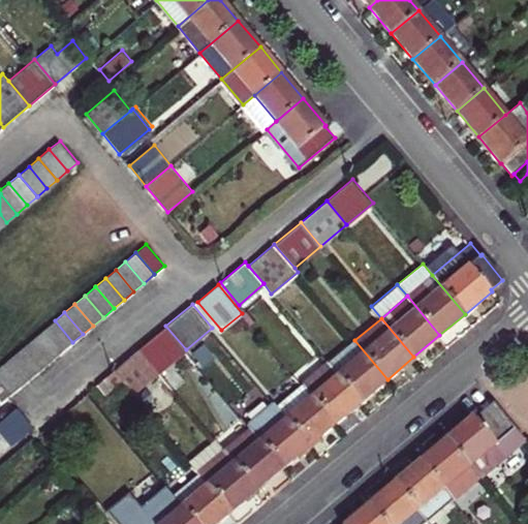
[(44,330),(62,351),(72,342),(55,320),(44,330)]
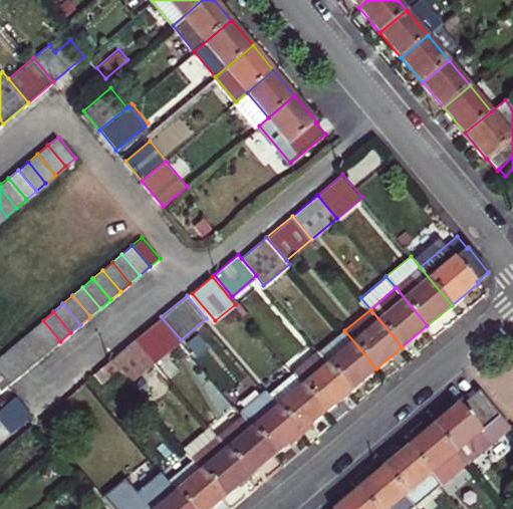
[(136,337),(155,360),(181,339),(161,316),(136,337)]
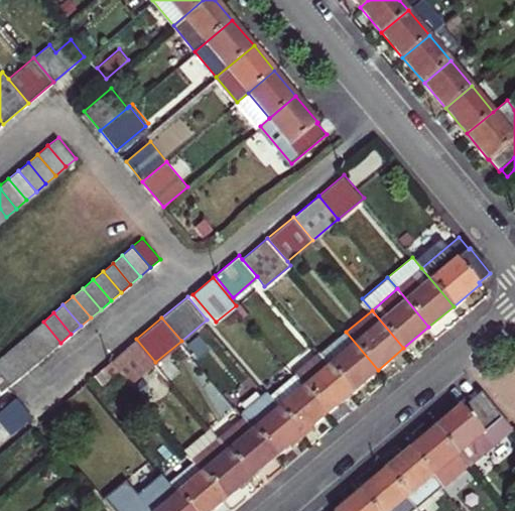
[(33,330),(50,351),(60,343),(43,322),(33,330)]
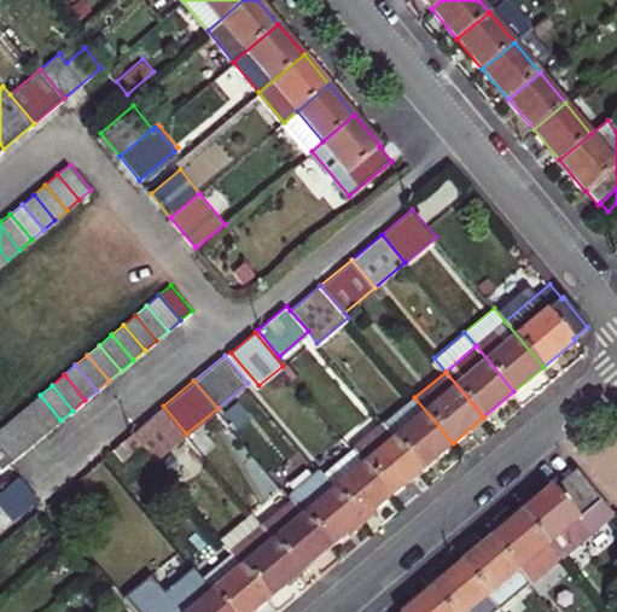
[(28,404),(50,430),(60,420),(40,395),(28,404)]
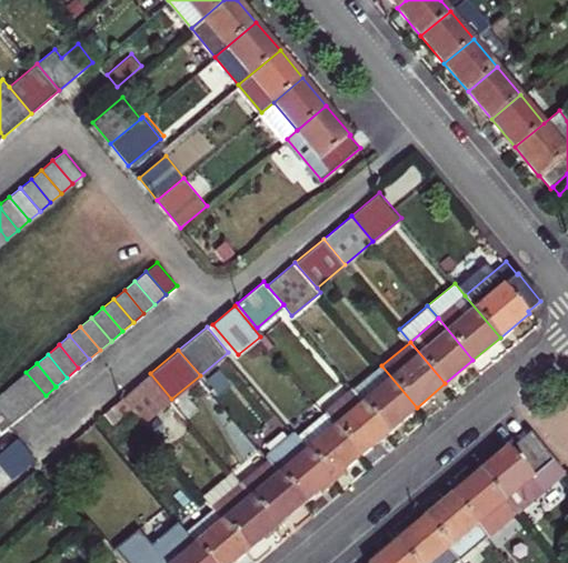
[(354,389),(388,431),(417,408),(381,365),(354,389)]
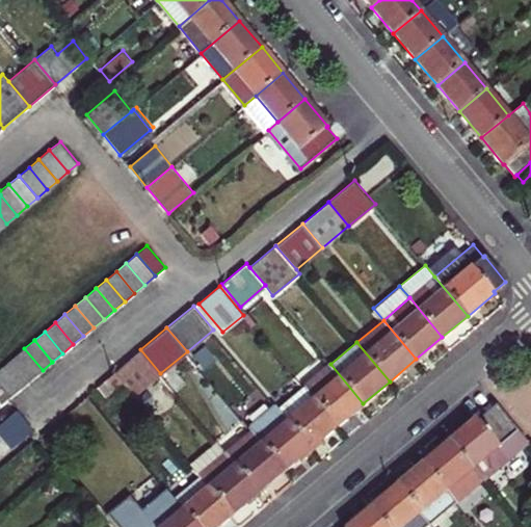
[(14,357),(32,378),(43,370),(24,348),(14,357)]
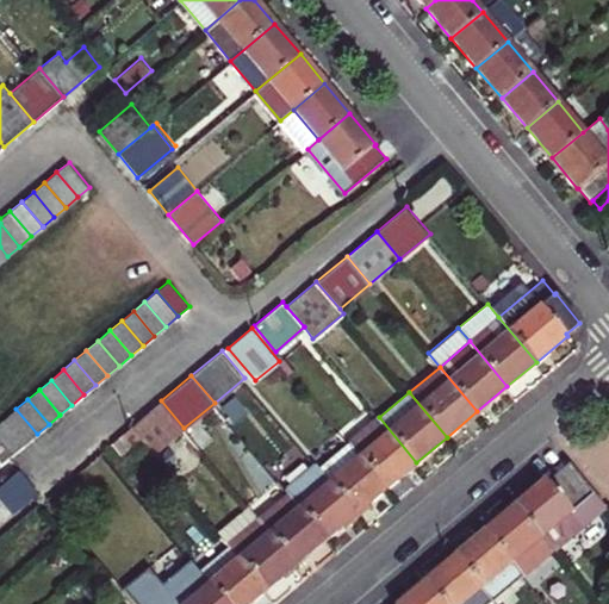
[(141,436),(154,453),(184,428),(161,400),(131,425),(141,436)]
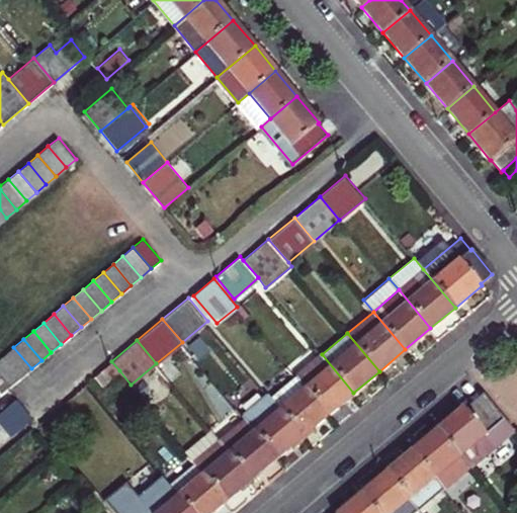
[(31,368),(13,347),(3,355),(21,377),(31,368)]
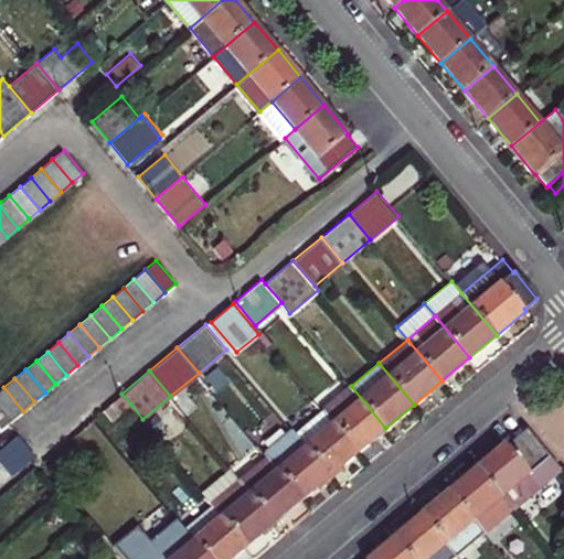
[(323,409),(358,451),(385,428),(351,386),(323,409)]
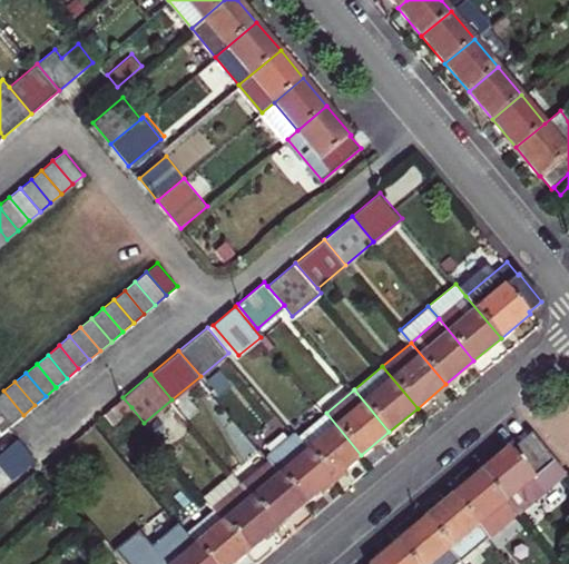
[(0,408),(12,424),(23,415),(3,391),(0,394),(0,408)]
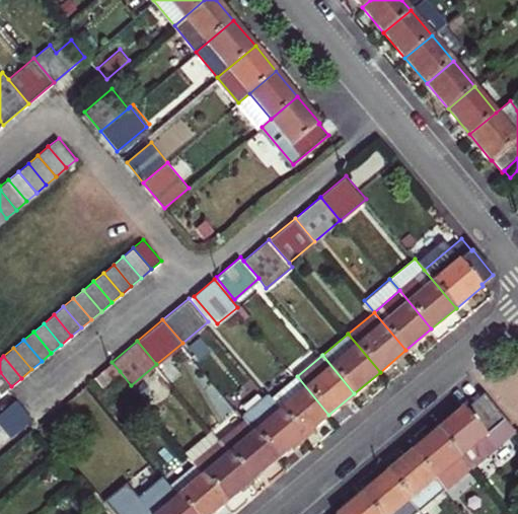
[(112,362),(95,375),(103,384),(120,371),(112,362)]
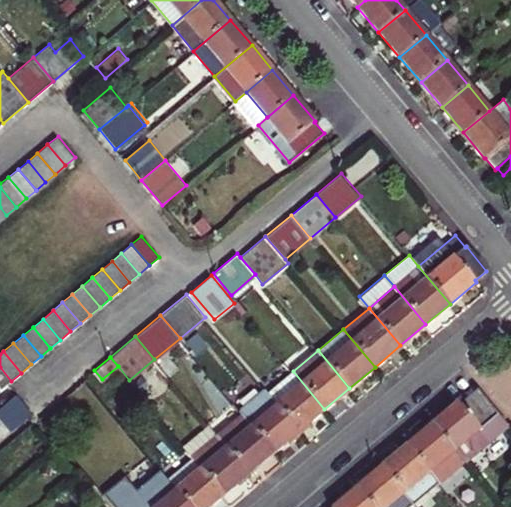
[(0,367),(0,385),(2,388),(11,381),(0,367)]
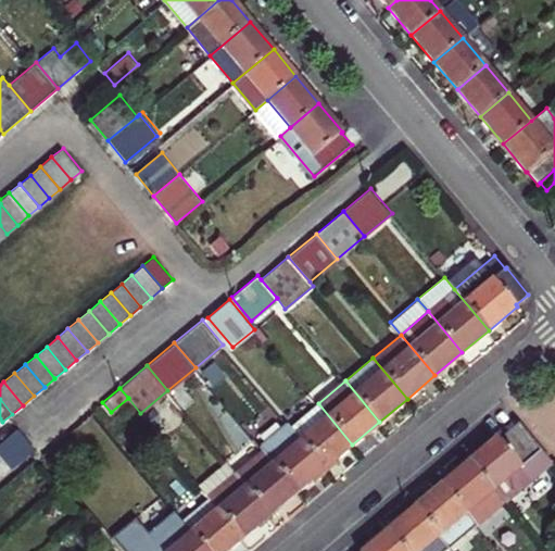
[(291,426),(326,467),(352,445),(318,403),(291,426)]
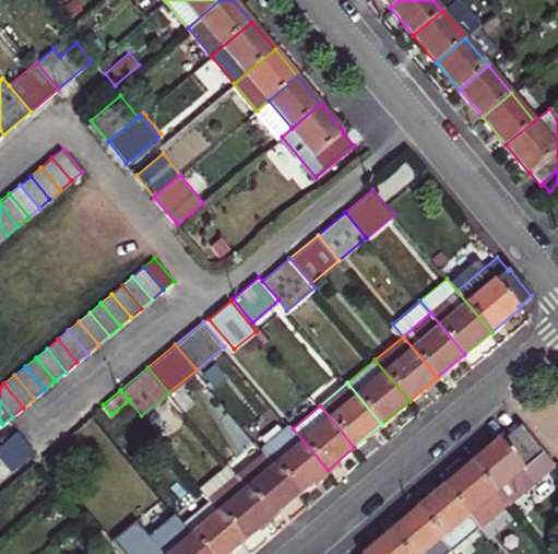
[(471,462),(506,505),(555,463),(522,423),(500,440),(499,439),(471,462)]
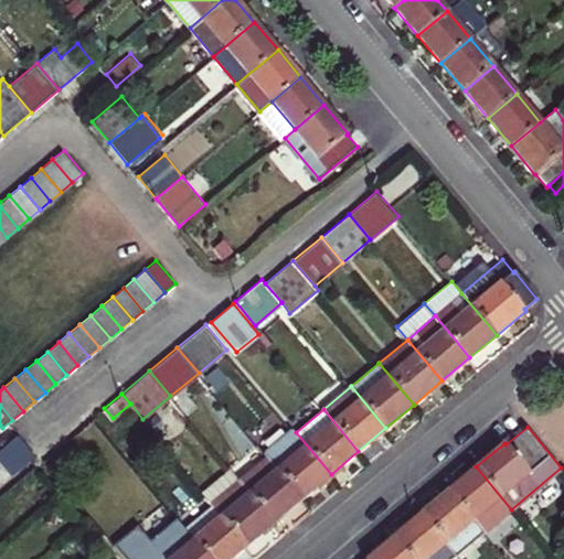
[(268,458),(302,497),(331,474),(296,432),(293,430),(265,453),(268,458)]
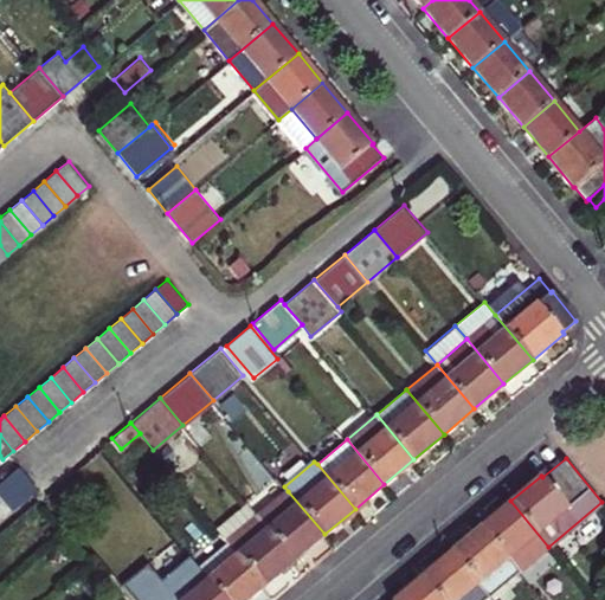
[(19,465),(0,481),(0,491),(12,507),(37,485),(19,465)]
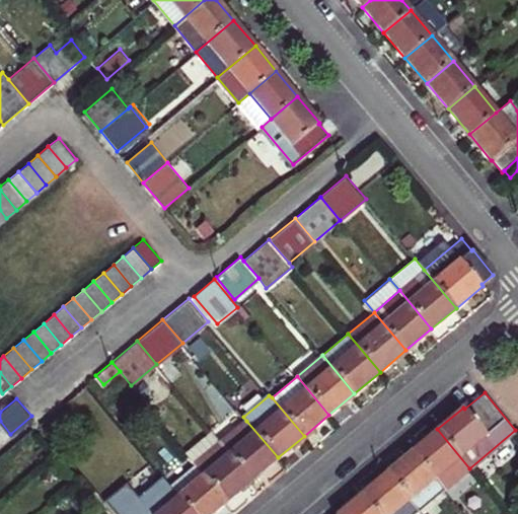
[(221,441),(252,479),(278,457),(246,421),(221,441)]
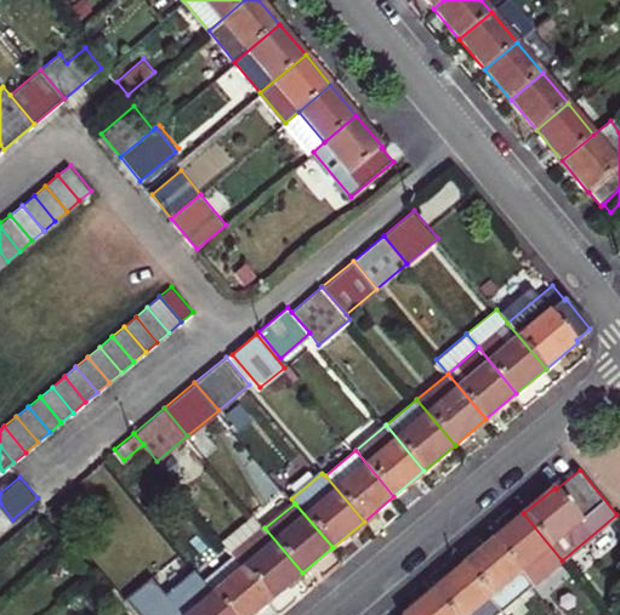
[(493,540),(532,585),(562,561),(523,513),(493,540)]
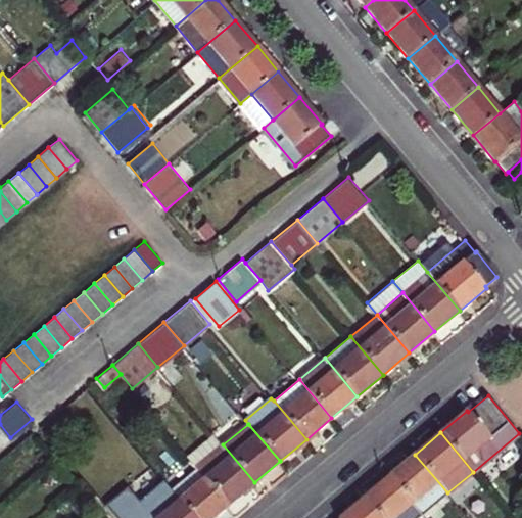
[(212,433),(187,455),(197,467),(223,444),(212,433)]
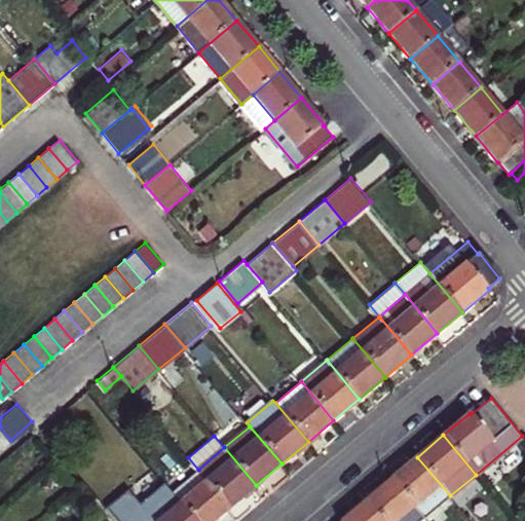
[(198,470),(230,507),(256,485),(224,447),(198,470)]
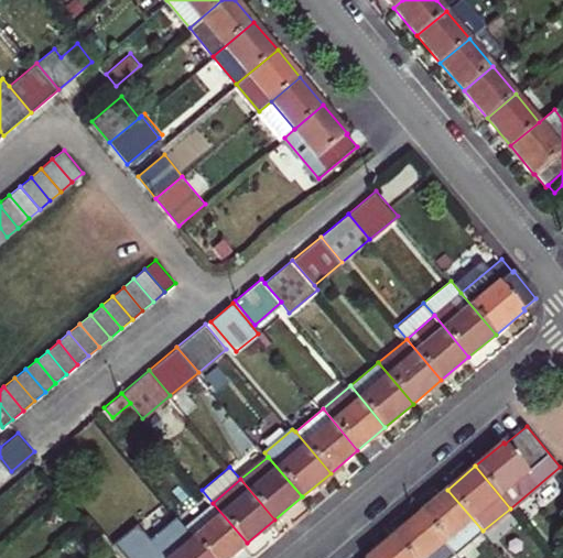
[(420,512),(455,555),(483,531),(447,490),(420,512)]
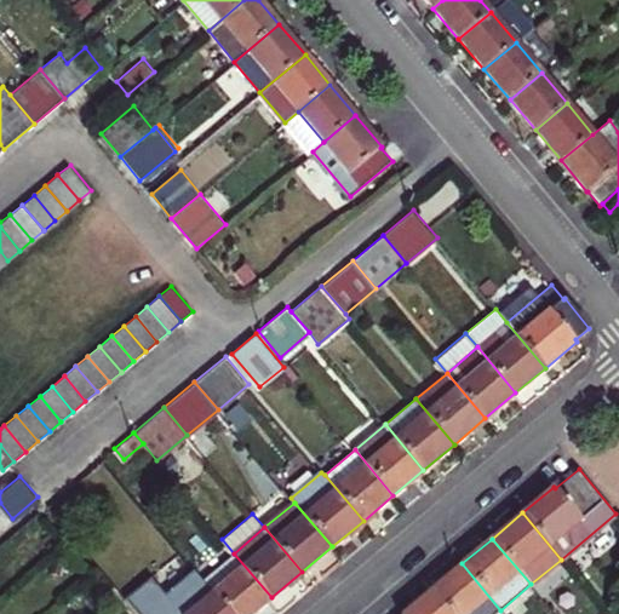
[(234,554),(204,579),(233,613),(250,613),(271,597),(234,554)]
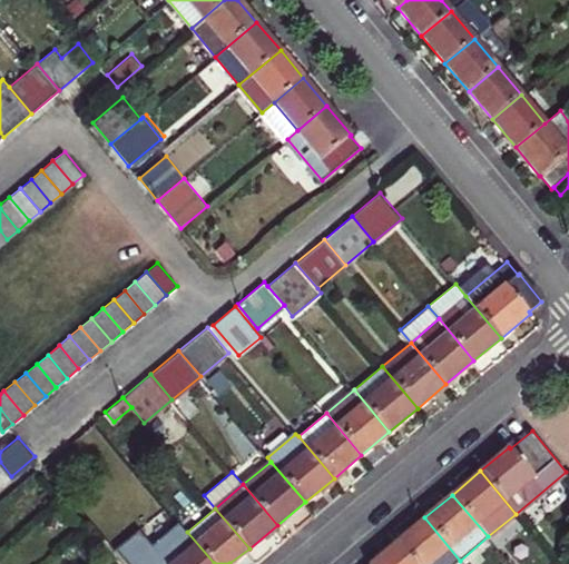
[(454,563),(460,561),(424,517),(396,541),(415,563),(454,563)]
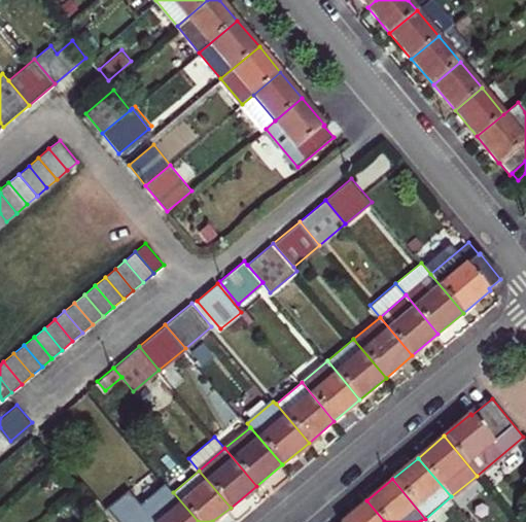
[(198,521),(173,492),(136,521),(198,521)]
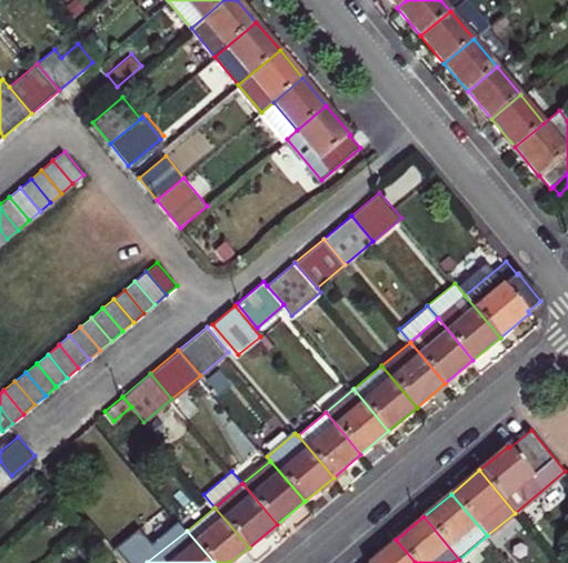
[(415,562),(396,540),(368,562),(415,562)]
